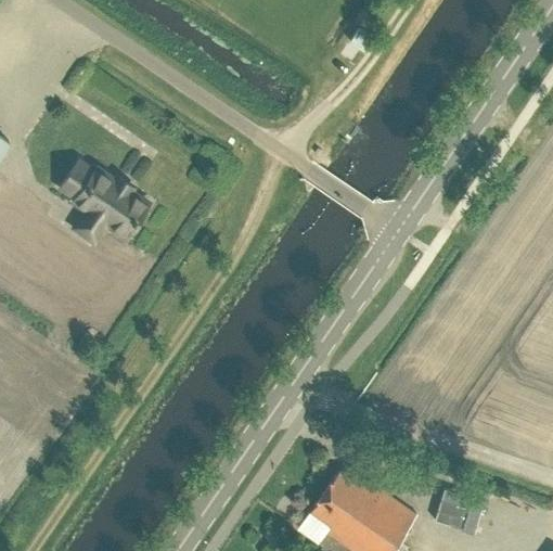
[(0,137),(0,159),(11,144),(0,137)]
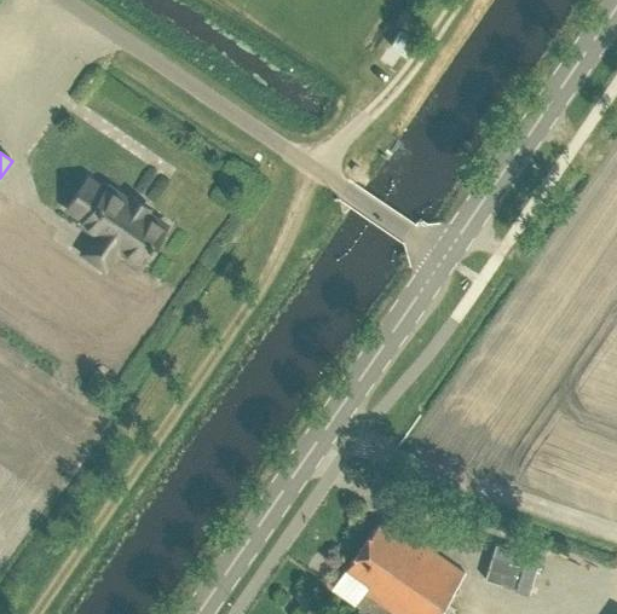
[(88,181),(68,212),(86,224),(82,227),(98,238),(94,243),(116,258),(120,253),(143,268),(169,231),(148,216),(150,212),(133,200),(130,204),(109,190),(107,193),(88,181)]
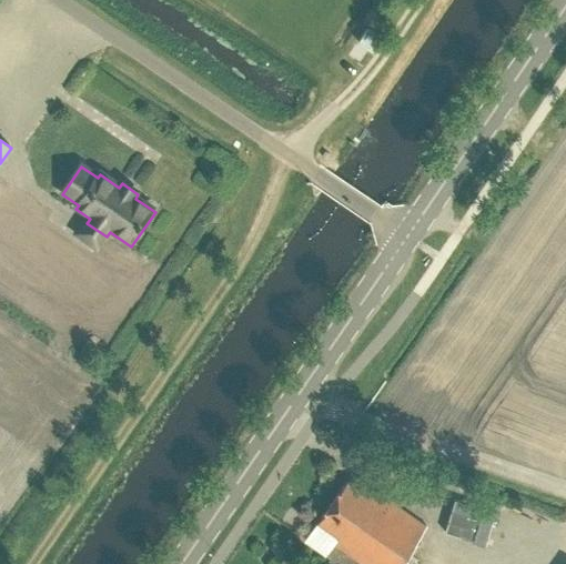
[(402,563),(427,529),(382,497),(355,480),(352,485),(350,483),(319,526),(342,543),(337,549),(360,563),(402,563)]
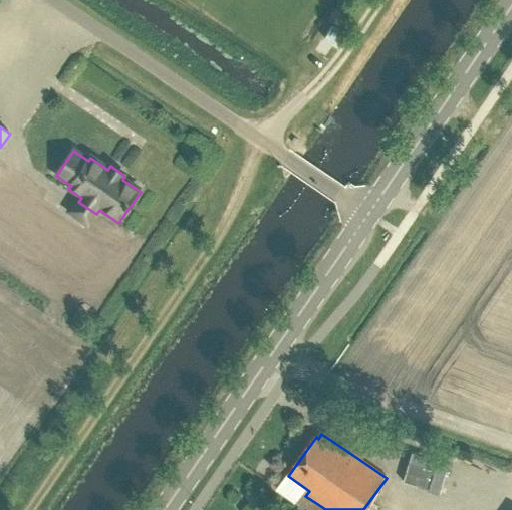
[(402,483),(440,494),(448,464),(411,453),(402,483)]
